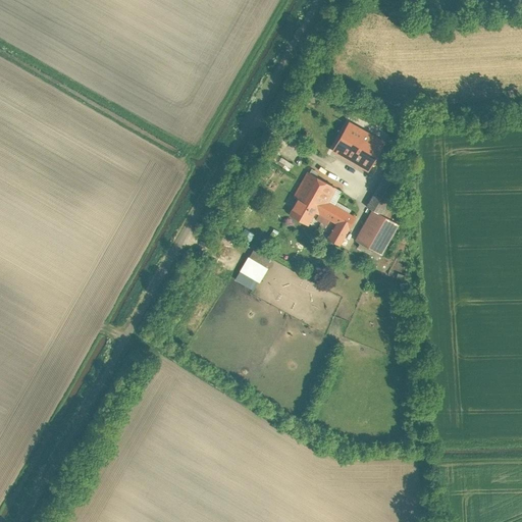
[(386,144),(350,122),(332,154),(369,174),(386,144)]
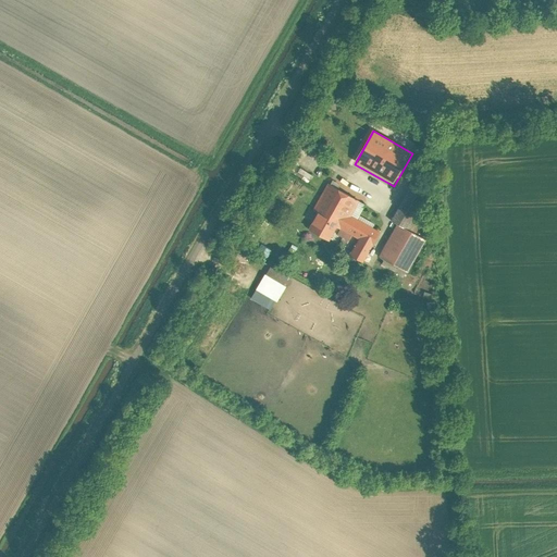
[(361,202),(325,183),(310,211),(317,214),(307,232),(327,243),(335,229),(341,231),(337,236),(354,246),(347,258),(362,265),(381,233),(353,218),(361,202)]
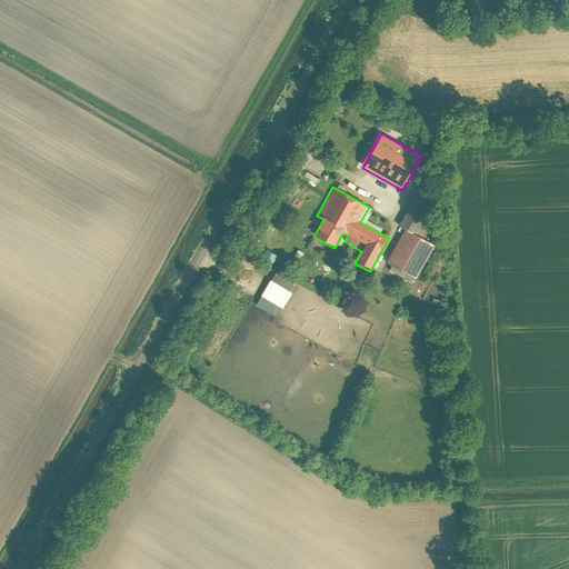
[(399,227),(405,230),(422,239),(440,203),(417,192),(399,227)]
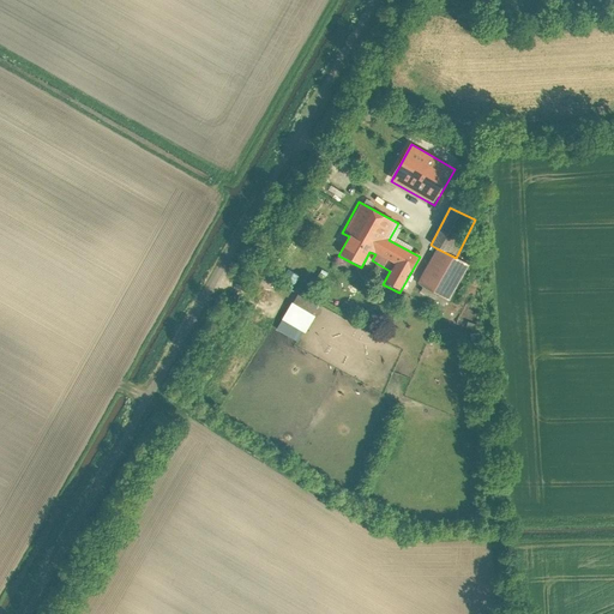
[(456,258),(437,248),(417,284),(451,302),(470,265),(456,258)]
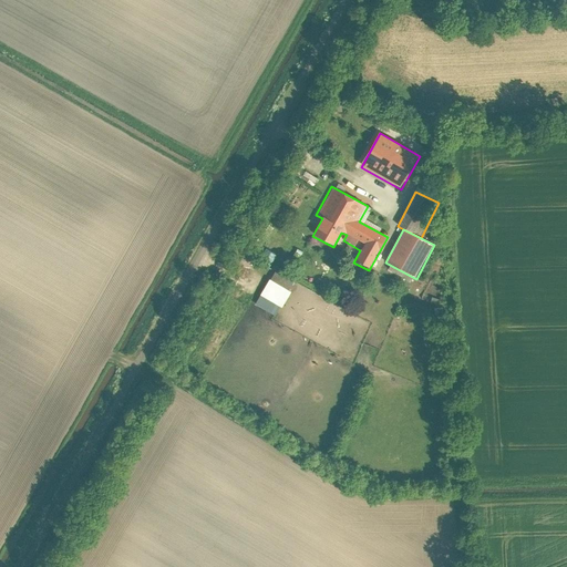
[(271,266),(277,254),(265,248),(259,259),(271,266)]
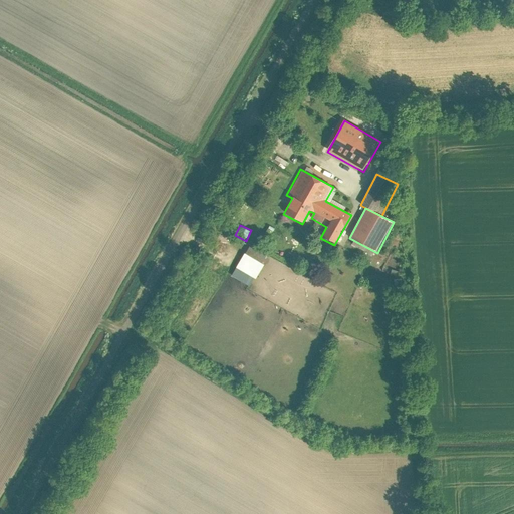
[(231,275),(250,286),(264,263),(244,252),(231,275)]
